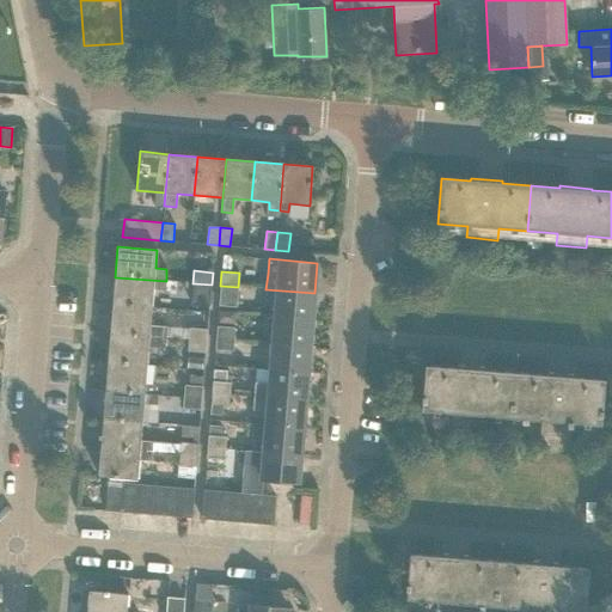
[(165,289),(166,281),(115,277),(112,306),(152,308),(153,289),(165,289)]
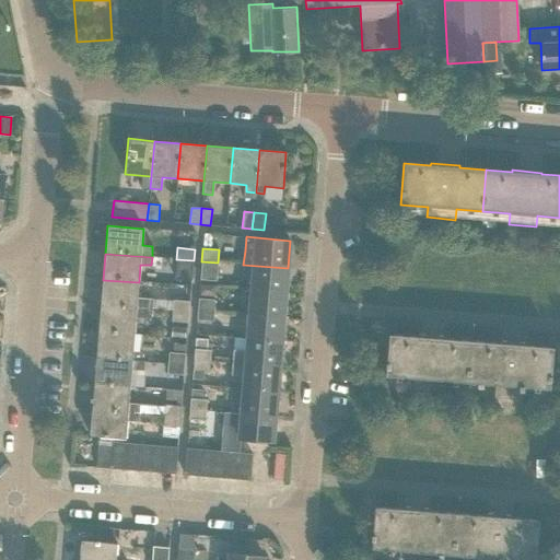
[(191,281),(194,260),(176,259),(174,279),(191,281)]
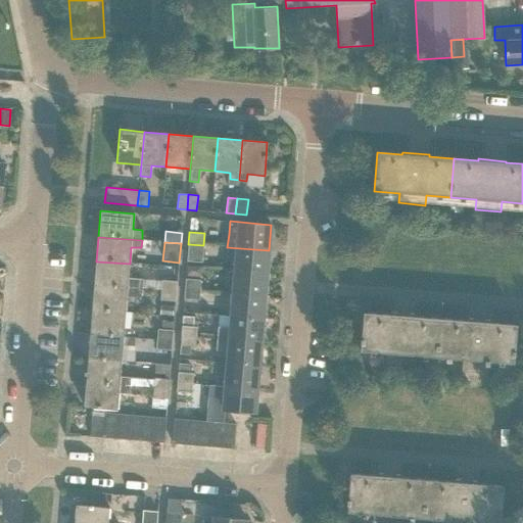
[(202,263),(203,245),(188,244),(187,262),(202,263)]
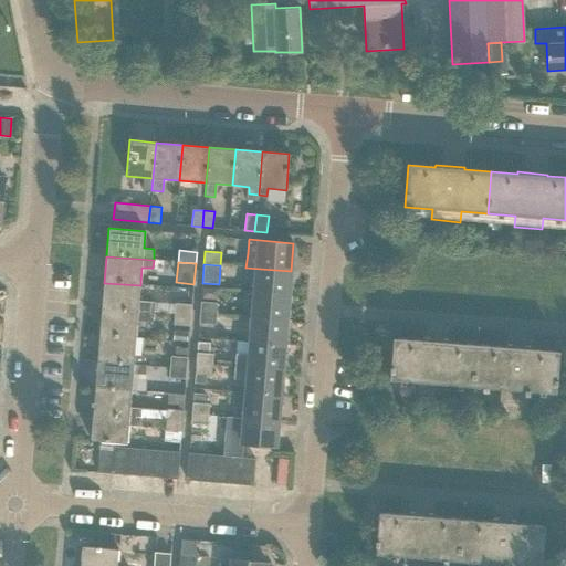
[(289,296),(291,271),(245,268),(244,278),(255,279),(254,293),(289,296)]
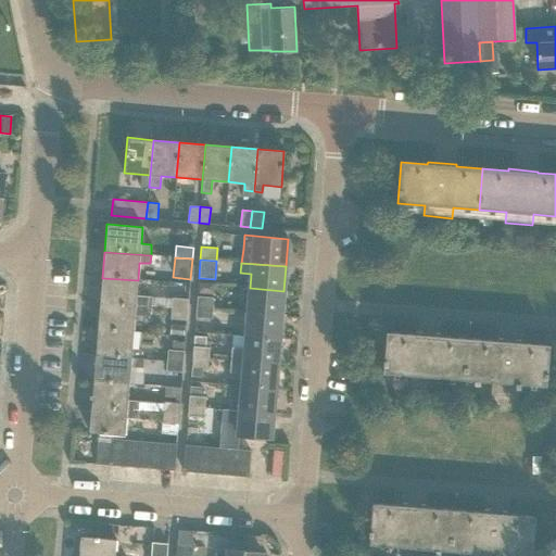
[(137,295),(138,280),(102,278),(100,304),(150,308),(151,297),(137,295)]
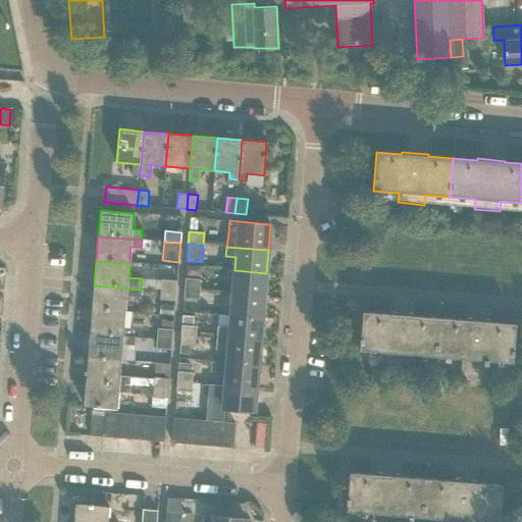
[(187,265),(187,275),(201,276),(201,266),(187,265)]
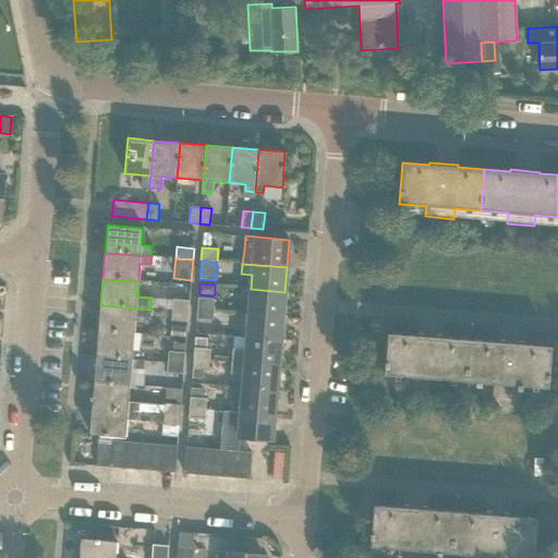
[(282,316),(284,292),(251,289),(247,314),(282,316)]
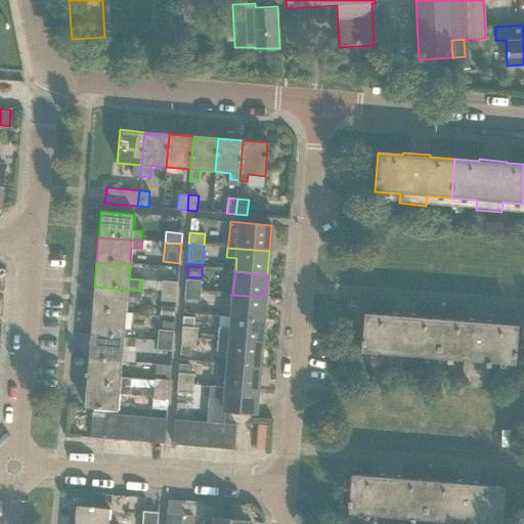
[(185,291),(201,292),(202,280),(186,279),(185,291)]
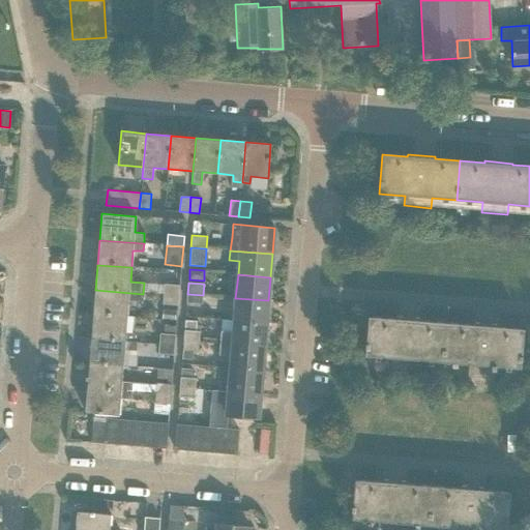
[(164,295),(179,296),(179,286),(165,284),(164,295)]
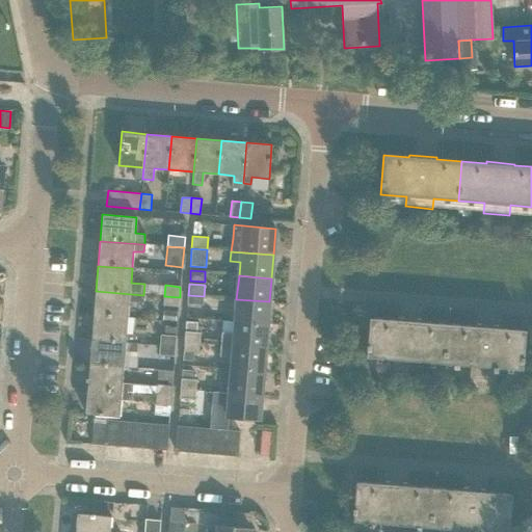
[(143,302),(143,295),(96,291),(94,316),(128,319),(129,301),(143,302)]
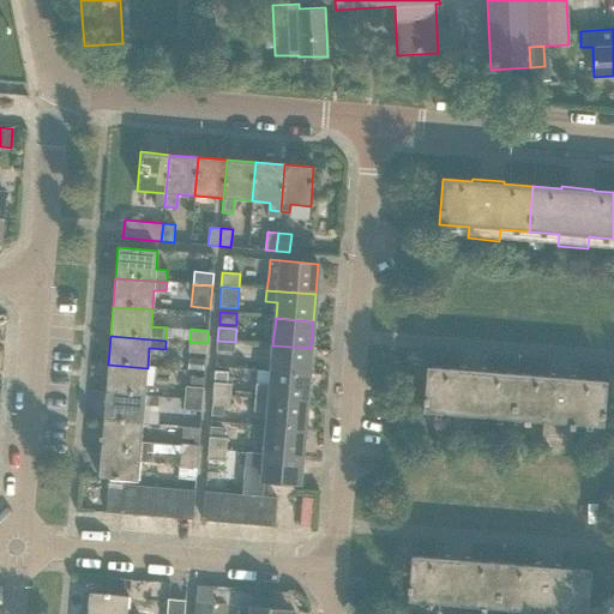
[(234,351),(235,342),(217,341),(216,350),(234,351)]
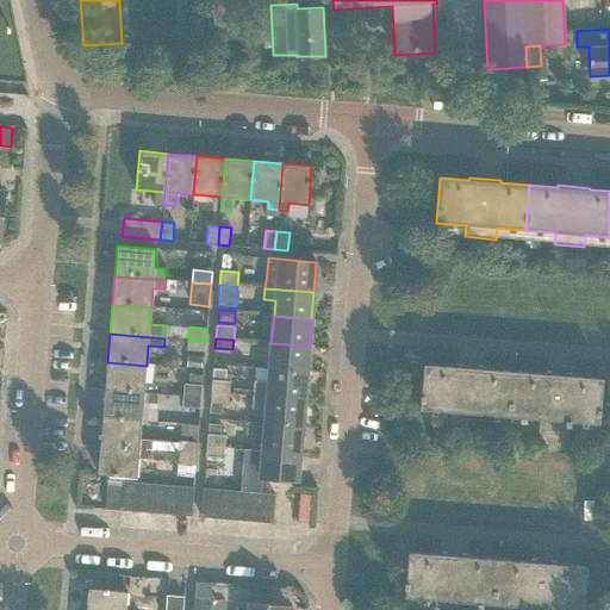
[(205,352),(206,341),(188,340),(187,349),(205,352)]
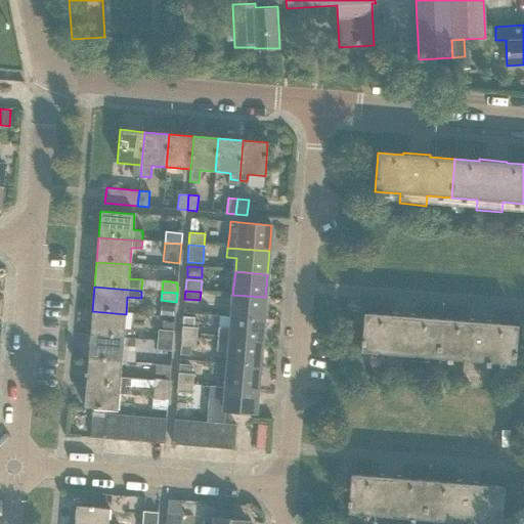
[(262,320),(265,297),(232,295),(230,318),(262,320)]
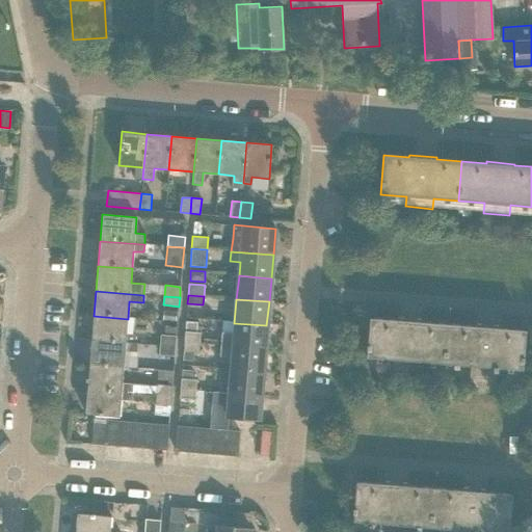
[(163,311),(162,320),(176,321),(177,312),(163,311)]
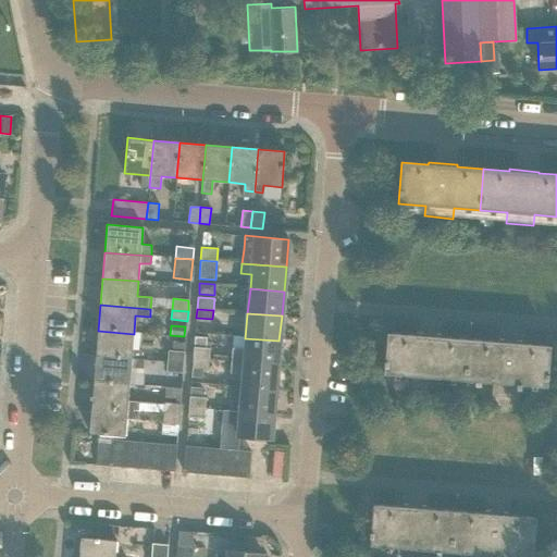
[(132,358),(134,334),(98,331),(96,357),(144,360),(144,358),(132,358)]
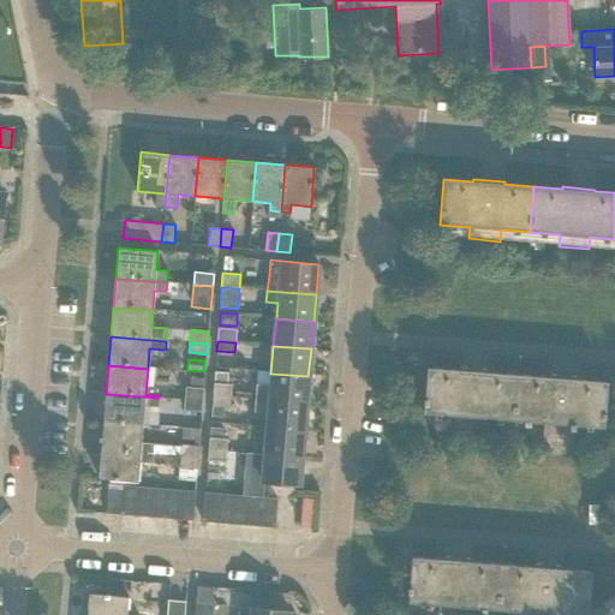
[(514,421),(518,375),(489,372),(489,370),(458,368),(458,370),(428,368),(424,413),(454,416),(453,427),(483,430),(484,418),(514,421)]
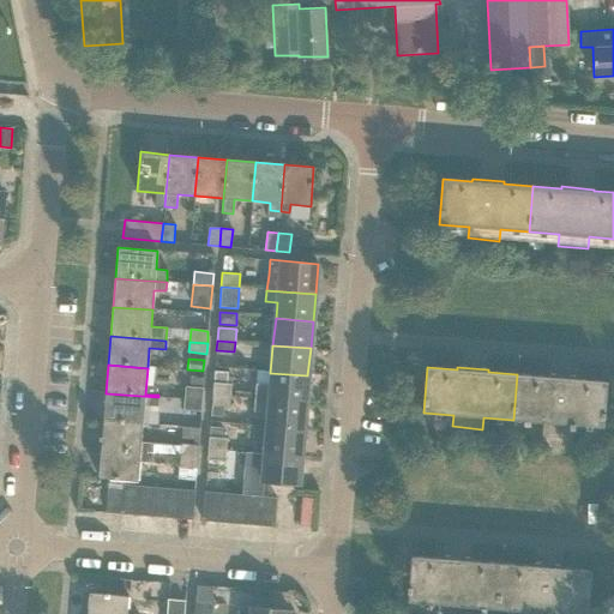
[(212,395),(230,397),(232,384),(227,384),(228,372),(215,371),(212,395)]
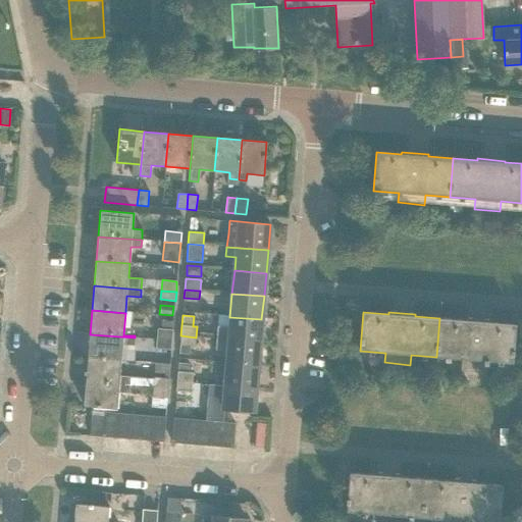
[(259,343),(261,319),(229,317),(228,327),(217,326),(216,338),(259,343)]
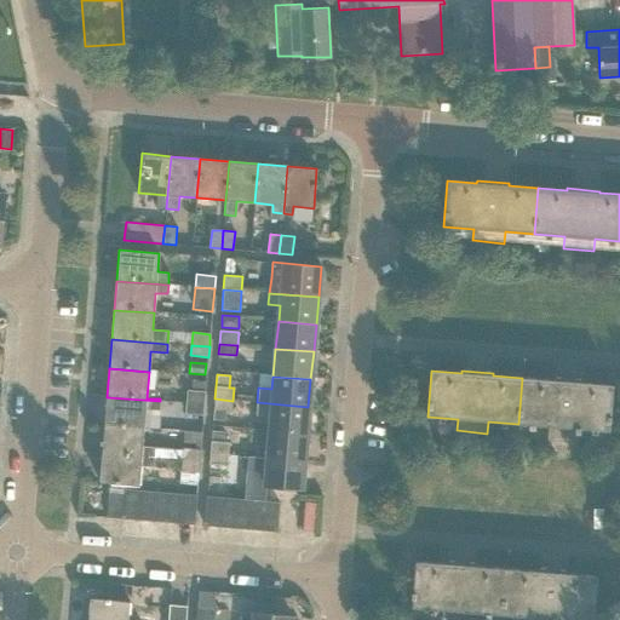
[(522,378),(518,424),(547,426),(545,458),(575,460),(578,434),(580,435),(580,429),(609,431),(613,386),(583,384),(584,382),(551,379),(551,380),(522,378)]
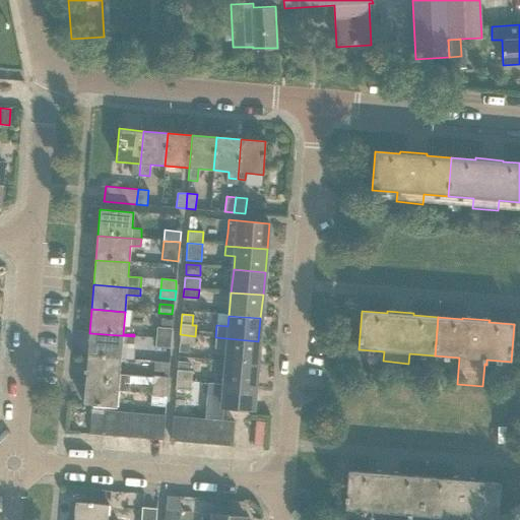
[(155,338),(172,339),(172,328),(156,327),(155,338)]
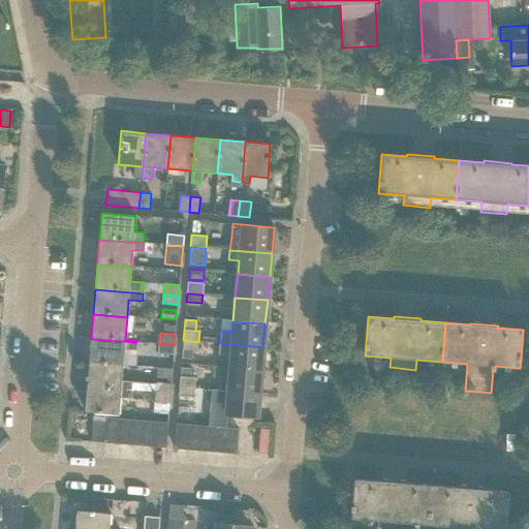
[(135,349),(136,342),(91,339),(89,364),(123,366),(124,348),(135,349)]
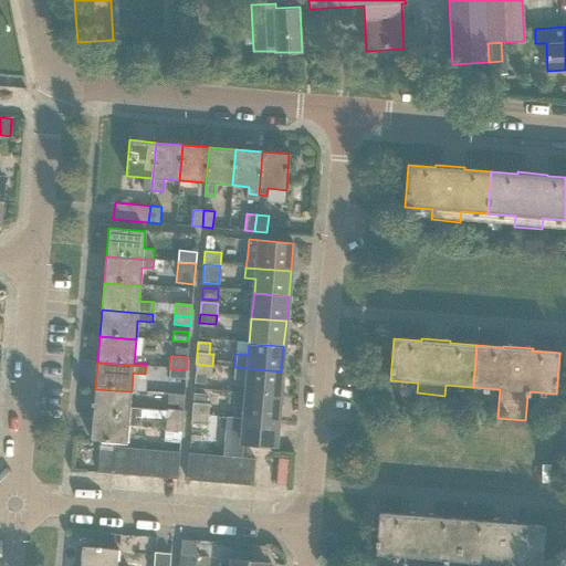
[(211,375),(212,366),(196,364),(195,374),(195,384),(203,385),(207,380),(207,375),(211,375)]
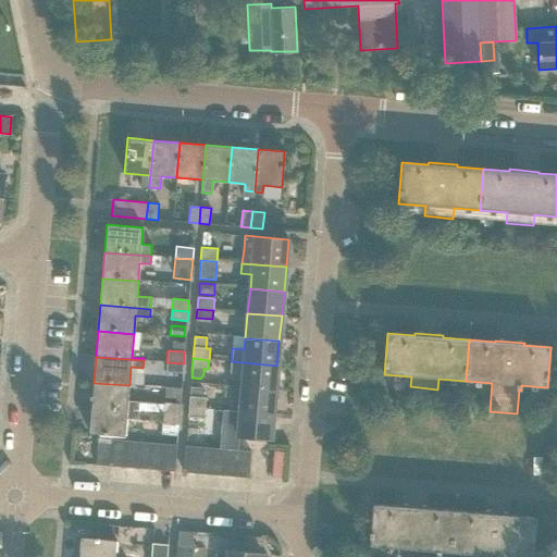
[(274,391),(276,366),(231,361),(230,372),(242,373),(240,386),(240,387),(274,391)]
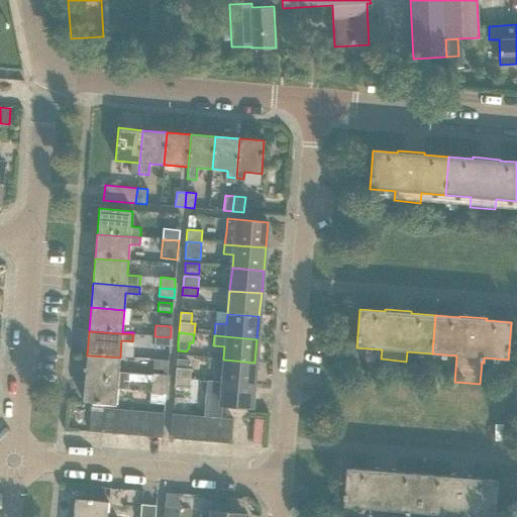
[(170,346),(171,337),(154,336),(154,344),(170,346)]
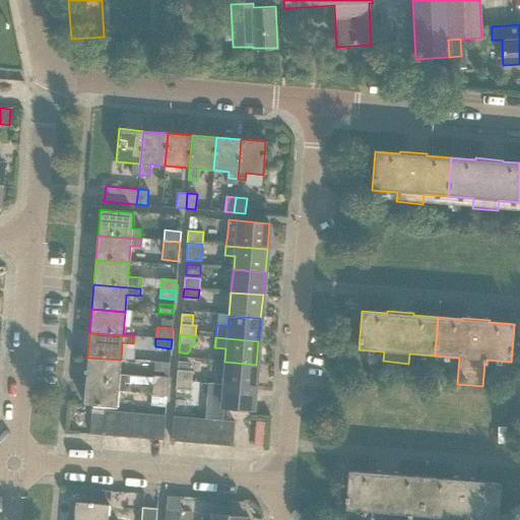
[(120,374),(121,360),(87,358),(85,381),(129,385),(130,375),(120,374)]
